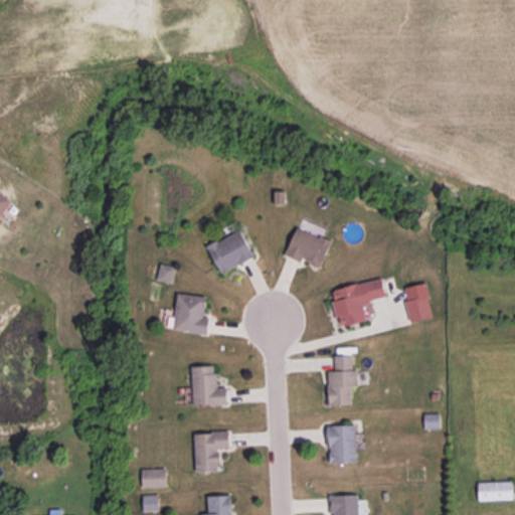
[(0,191),(0,217),(12,200),(0,191)]
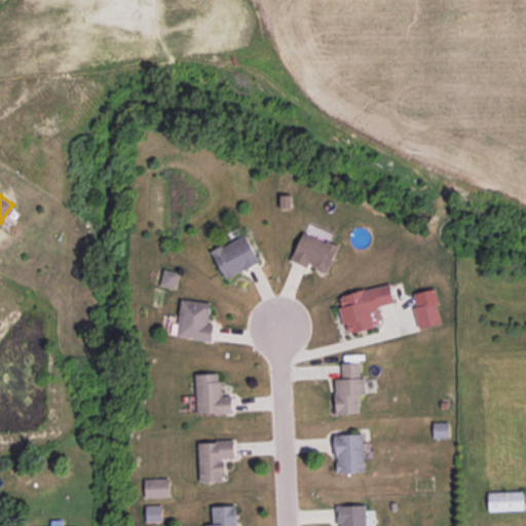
[(291,260),(307,266),(308,264),(327,272),(338,246),(303,231),(291,260)]
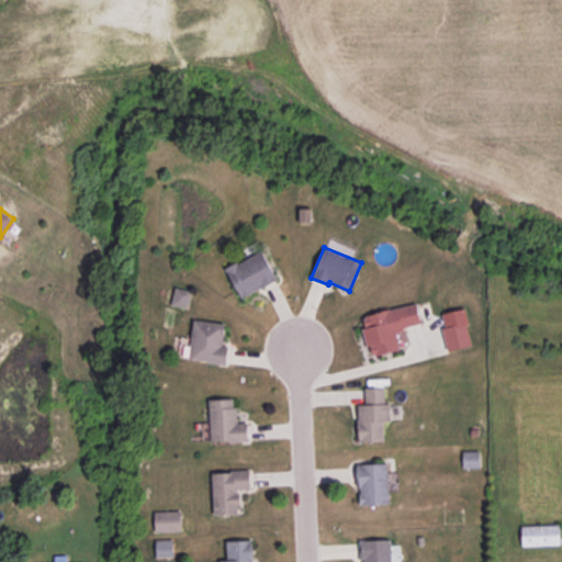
[(278,279),(262,250),(226,269),(242,299),(278,279)]
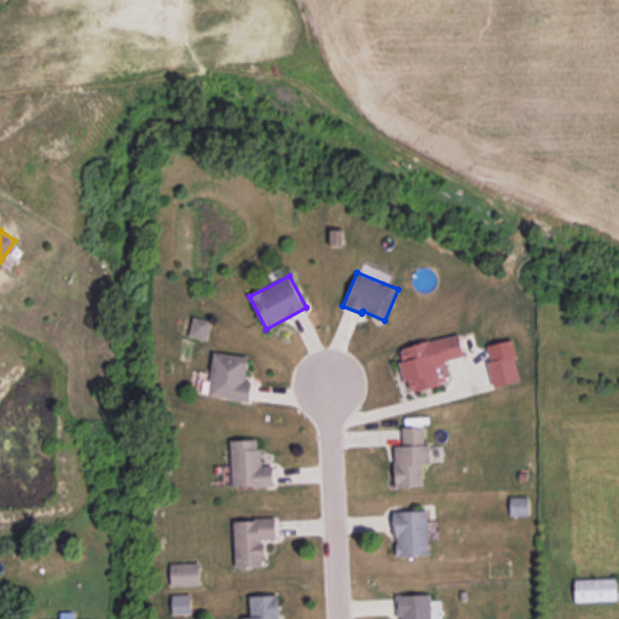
[(207,340),(212,320),(194,316),(189,335),(207,340)]
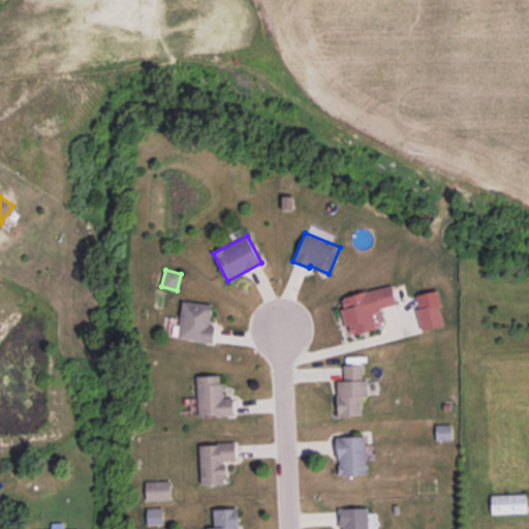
[(397,305),(392,285),(339,298),(346,325),(348,325),(350,335),(376,329),(372,311),(397,305)]
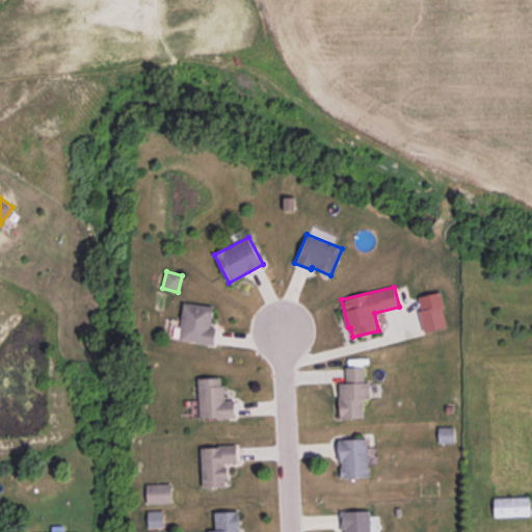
[(416,297),(425,331),(448,325),(439,292),(416,297)]
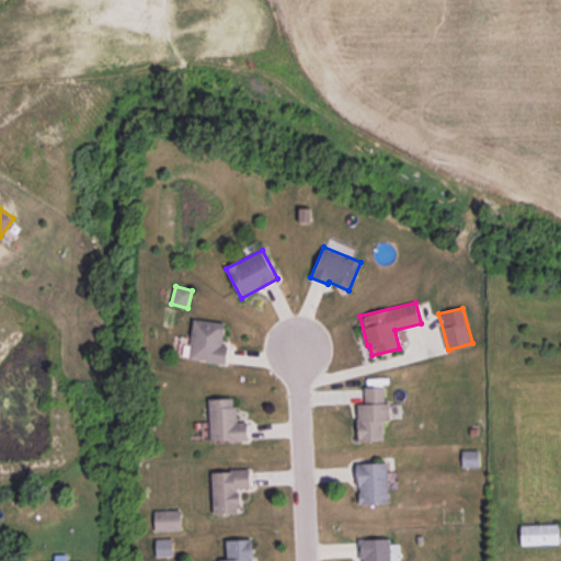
[(221,344),(225,322),(194,318),(189,358),(226,364),(228,345),(221,344)]
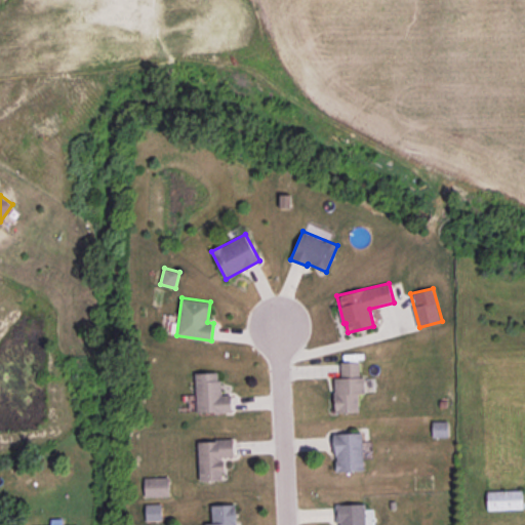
[(365,393),(364,375),(359,375),(359,361),(340,361),(341,376),(333,377),(334,412),(359,411),(358,394),(365,393)]
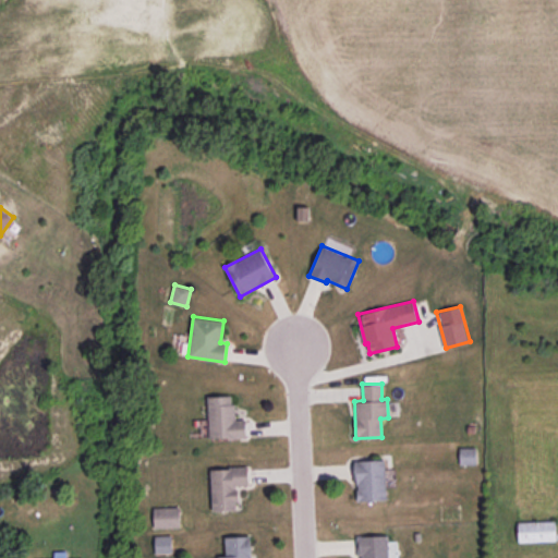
[(234,419),(233,395),(208,396),(209,438),(246,437),(245,419),(234,419)]
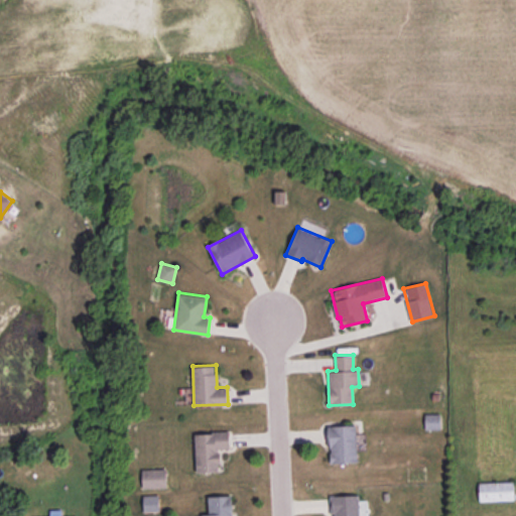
[(439,413),(425,413),(425,428),(439,428),(439,413)]
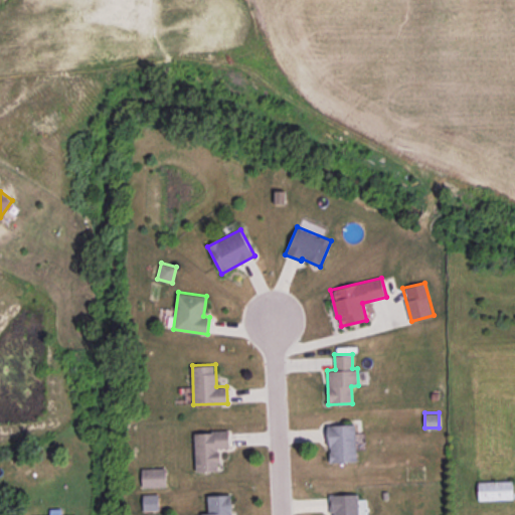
[(355,424),(328,424),(329,462),(356,462),(355,424)]
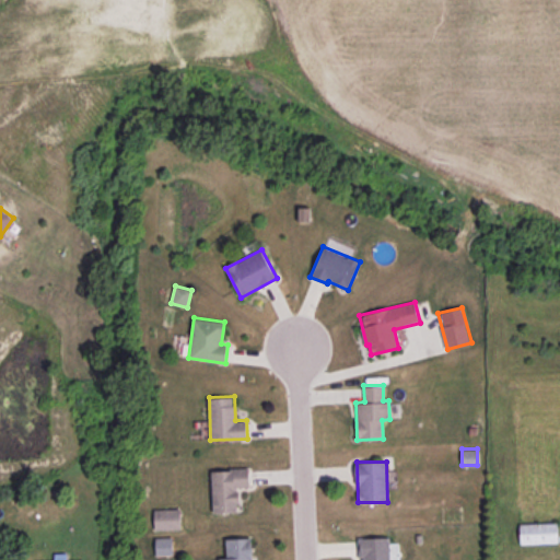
[(211,470),(212,512),(238,511),(238,488),(249,487),(248,468),(211,470)]
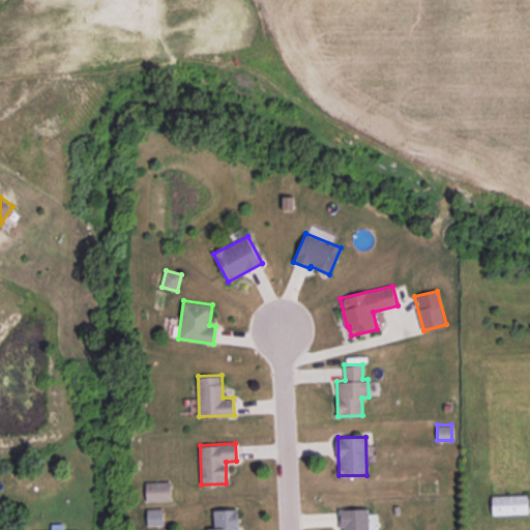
[(146,501),(171,501),(171,480),(146,481),(146,501)]
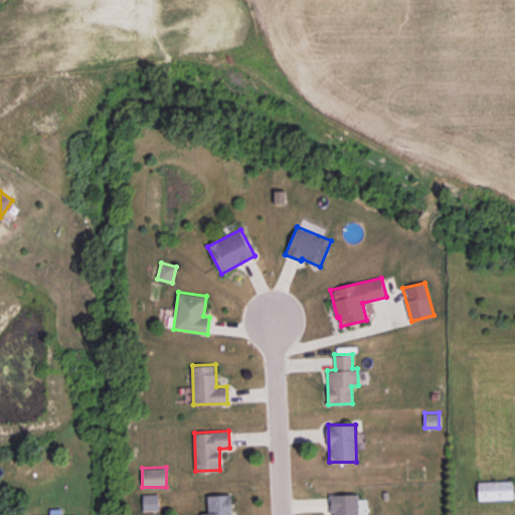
[(512,481),(478,482),(478,500),(513,498),(512,481)]
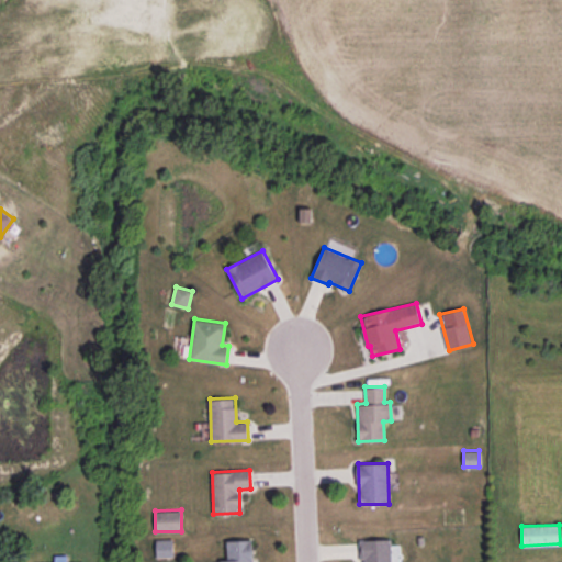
[(173,557),(172,539),(155,539),(155,557),(173,557)]
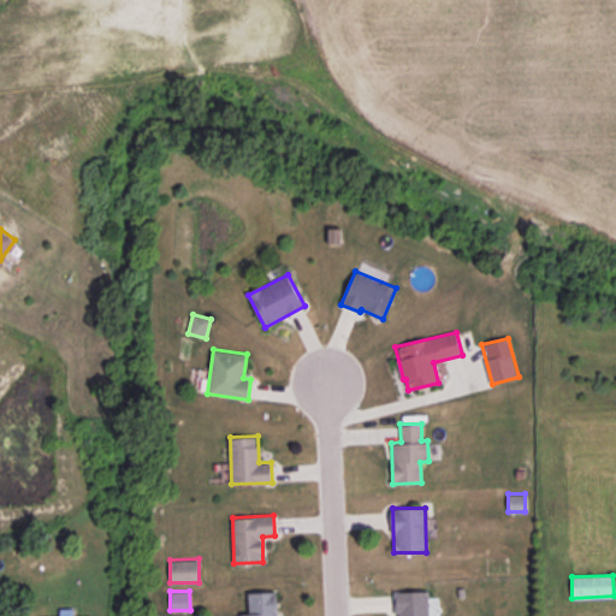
[(396,615),(428,615),(428,591),(395,592),(396,615)]
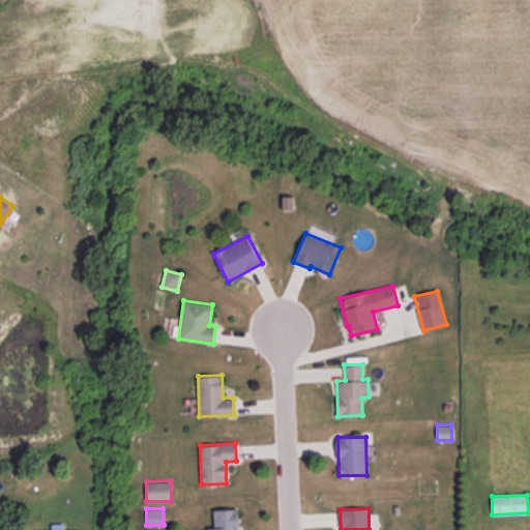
[(238,529),(238,509),(214,509),(214,528),(207,528),(207,529),(238,529)]
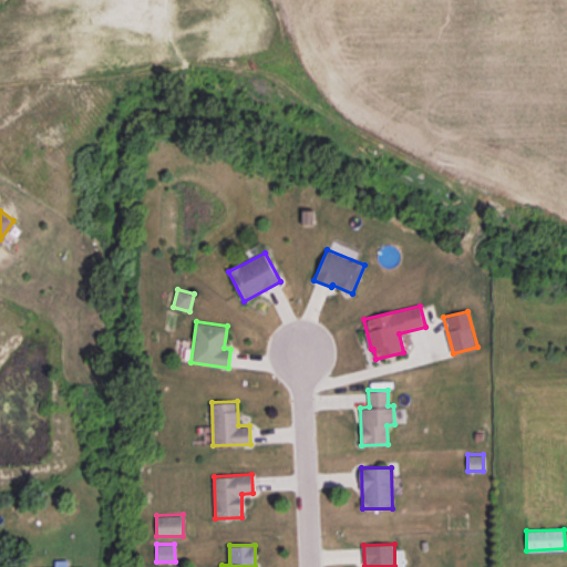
All buildings are outlined.
